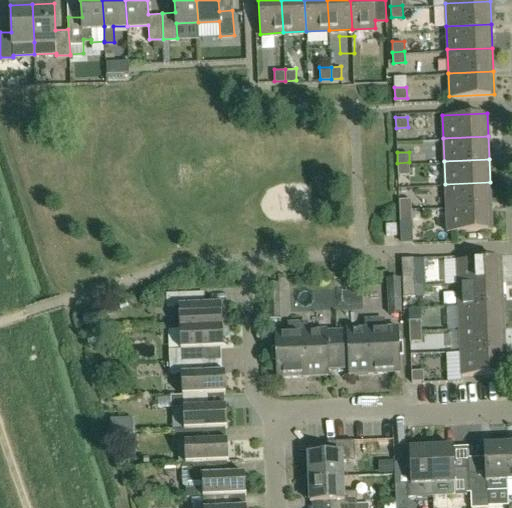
[(398,174),(410,173),(409,162),(397,163),(398,174)]
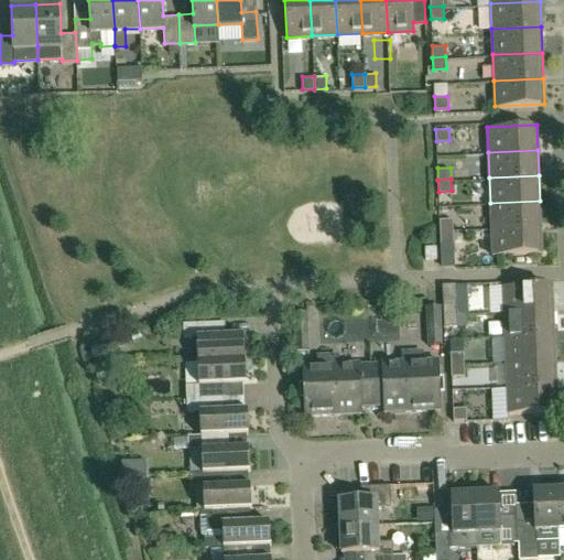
[(540,201),(490,203),(491,228),(541,226),(540,201)]
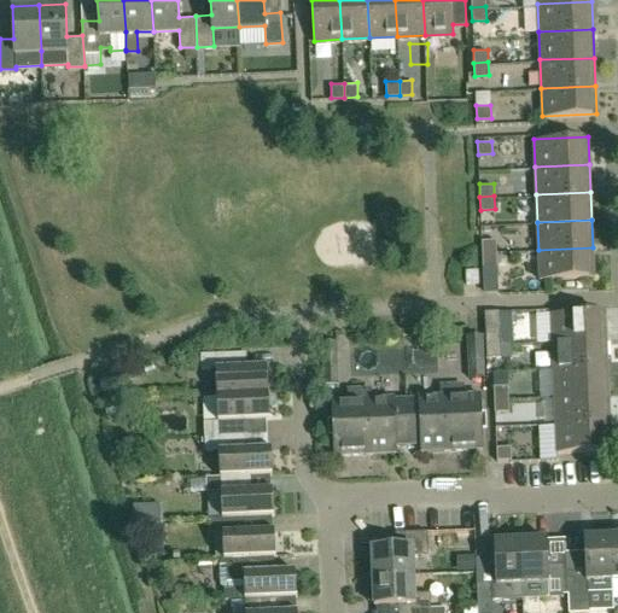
[(482,239),(482,252),(496,251),(496,239),(482,239)]
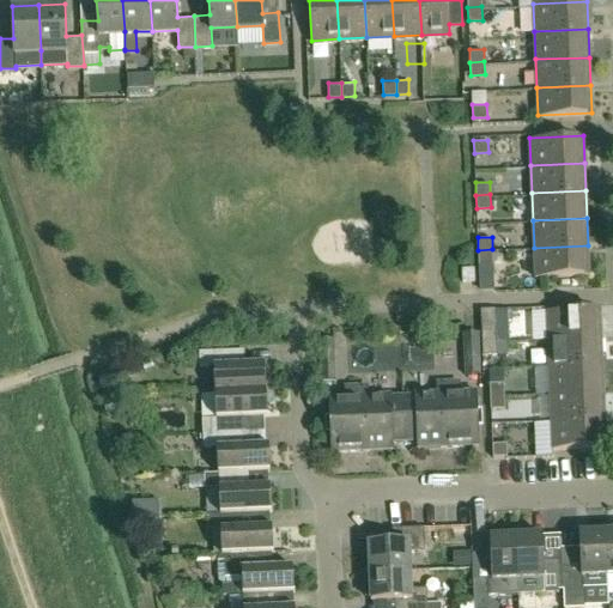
[(588,245),(534,248),(535,275),(589,273),(588,245)]
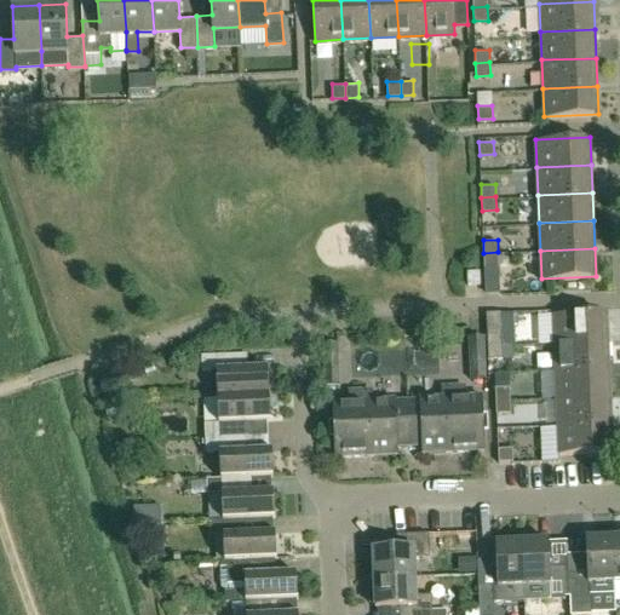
[(499,265),(498,252),(483,253),(484,265),(499,265)]
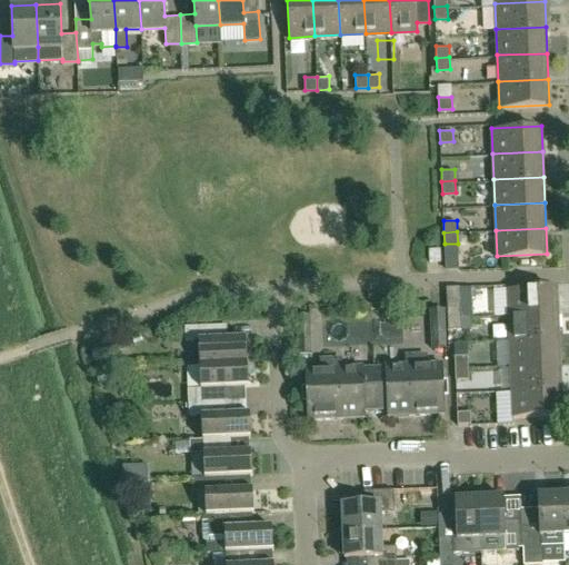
[(429,259),(440,258),(440,247),(429,248),(429,259)]
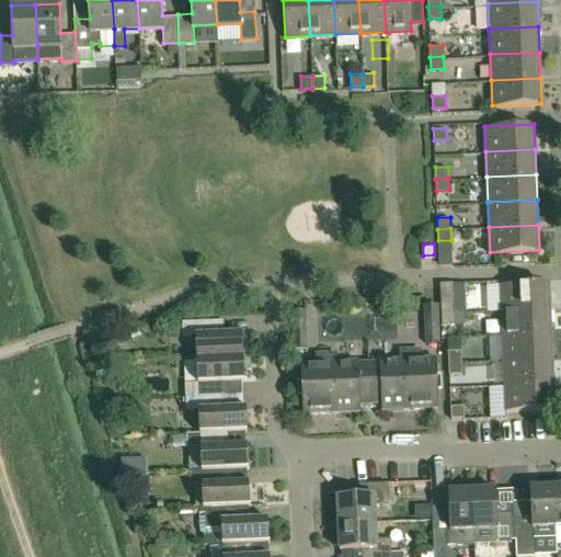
[(453,281),(439,281),(441,310),(455,310),(453,281)]
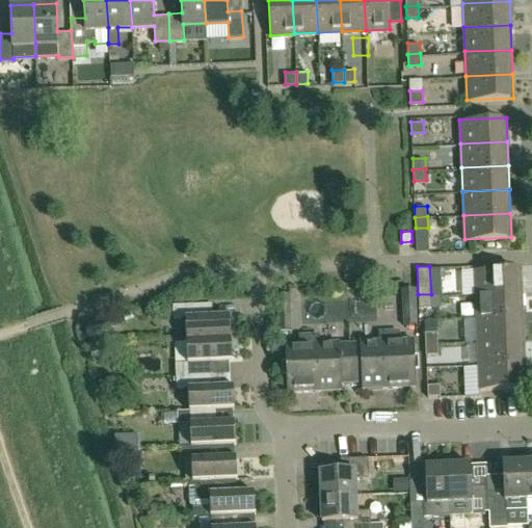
[(475,292),(522,290),(521,266),(474,268),(475,292)]
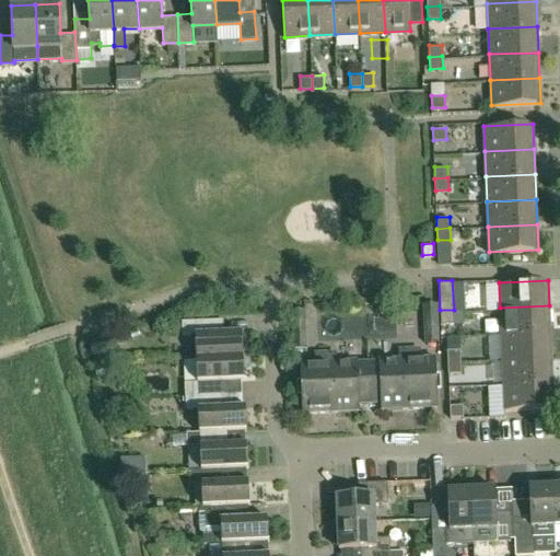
[(426,340),(439,340),(436,302),(423,303),(426,340)]
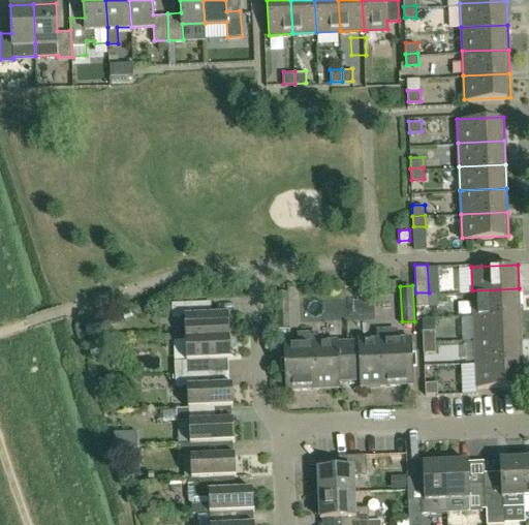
[(519,288),(472,290),(473,314),(520,312),(519,288)]
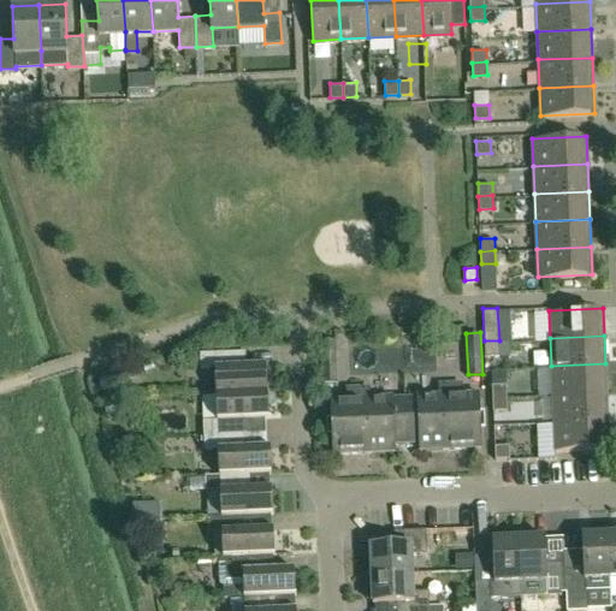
[(499,354),(499,340),(484,340),(485,355),(499,354)]
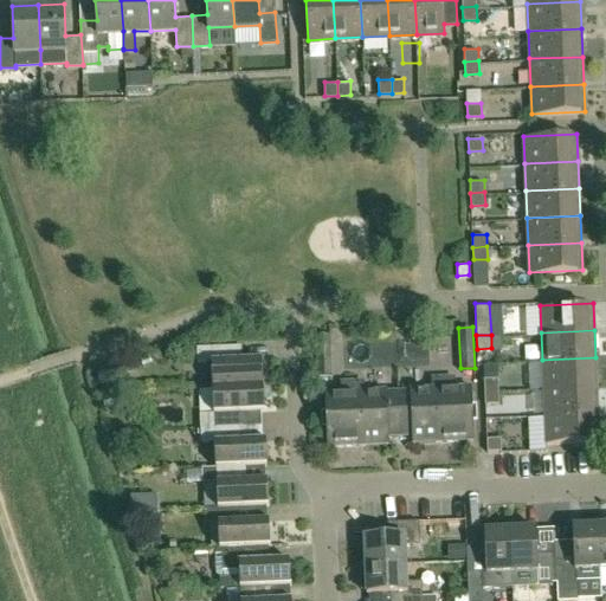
[(262,356),(242,357),(240,343),(197,346),(198,359),(212,359),(212,385),(263,382),(262,356)]
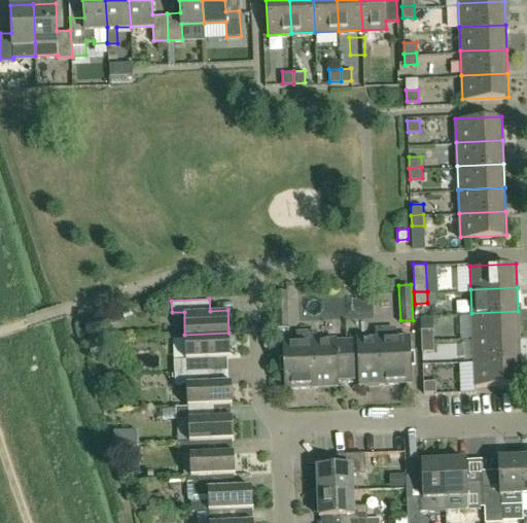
[(519,335),(518,311),(471,313),(472,337),(519,335)]
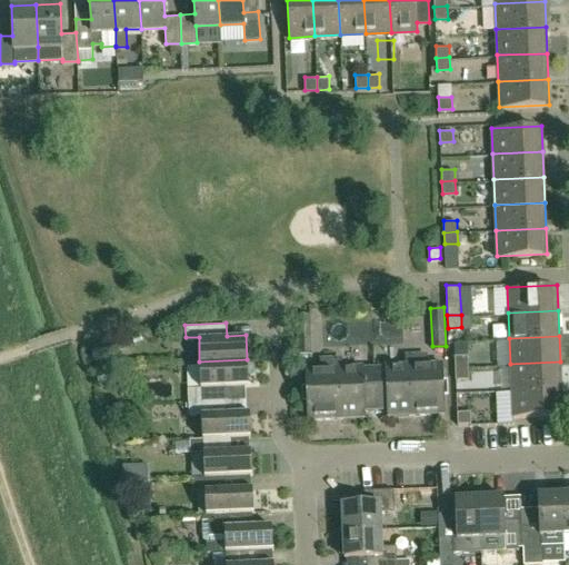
[(388,414),(443,412),(441,360),(426,362),(426,352),(406,353),(406,363),(386,363),(386,365),(361,366),(361,364),(341,365),(340,355),(320,356),(321,366),(306,366),(308,417),(363,415),(363,408),(388,407),(388,414)]
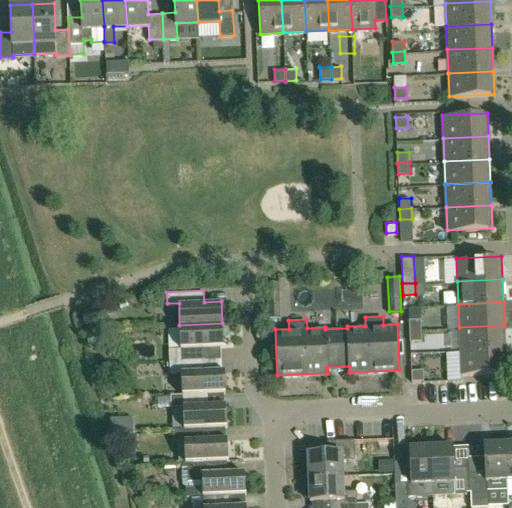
[(409,329),(421,329),(420,318),(409,319),(409,329)]
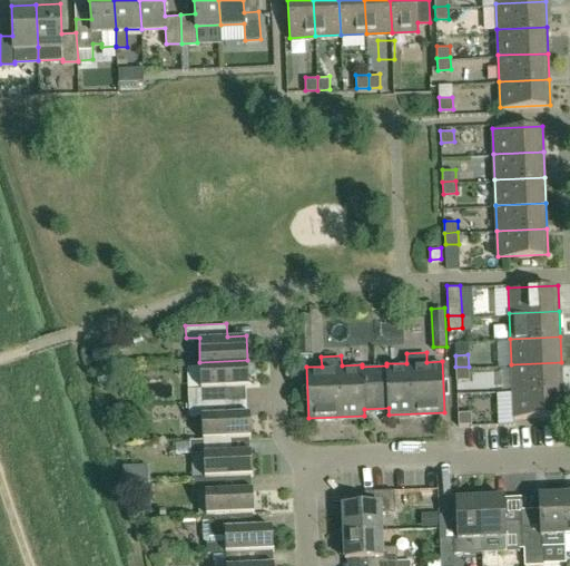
[(247,360),(199,362),(200,387),(188,388),(188,400),(214,399),(214,387),(248,384),(247,360)]
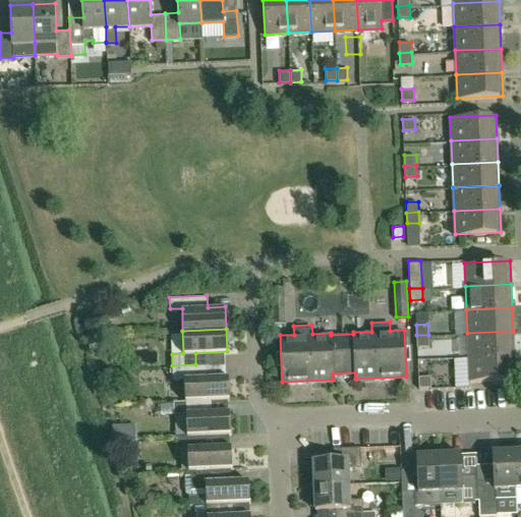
[(513,331),(467,333),(468,356),(514,354),(513,331)]
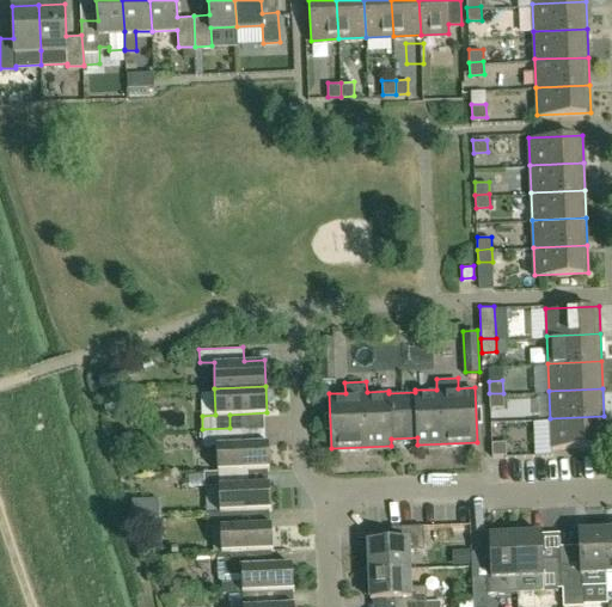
[(503,405),(503,393),(489,393),(490,406),(503,405)]
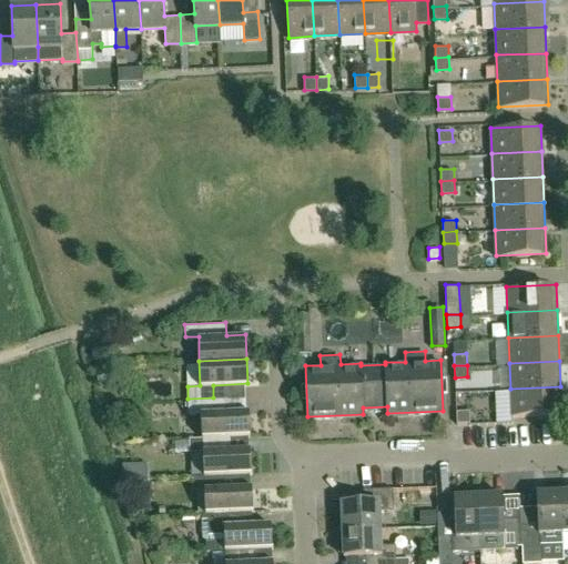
[(560,386),(510,389),(511,414),(561,412),(560,386)]
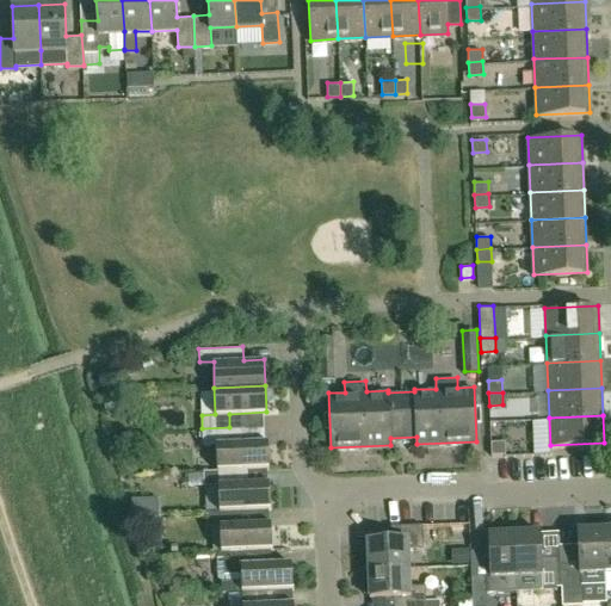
[(217,469),(230,469),(269,467),(267,440),(233,443),(232,427),(229,427),(202,428),(203,444),(216,443),(217,469)]
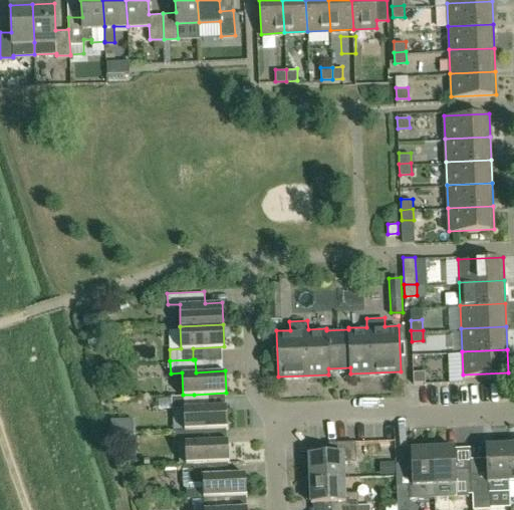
[(413,380),(425,380),(425,369),(413,370),(413,380)]
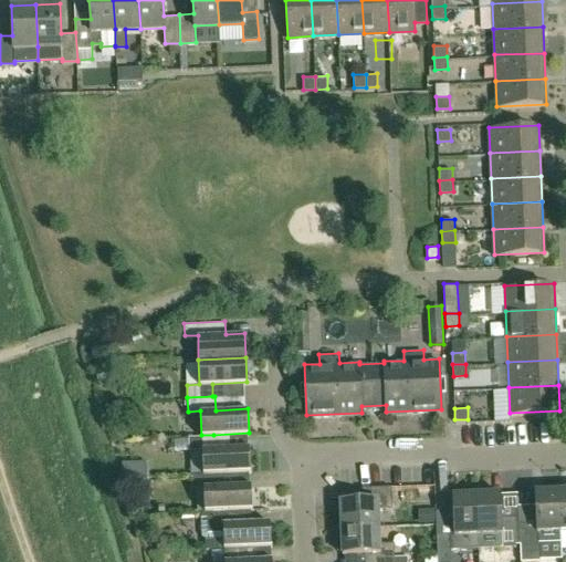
[(213,435),(201,435),(189,436),(189,449),(202,448),(203,472),(216,472),(251,470),(250,446),(215,448),(213,435)]
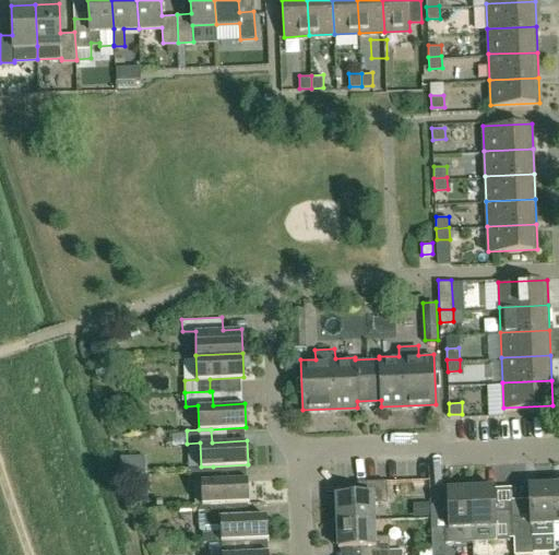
[(202,504),(239,503),(249,502),(248,477),(213,480),(213,467),(201,467),(188,468),(188,481),(201,480),(202,504)]
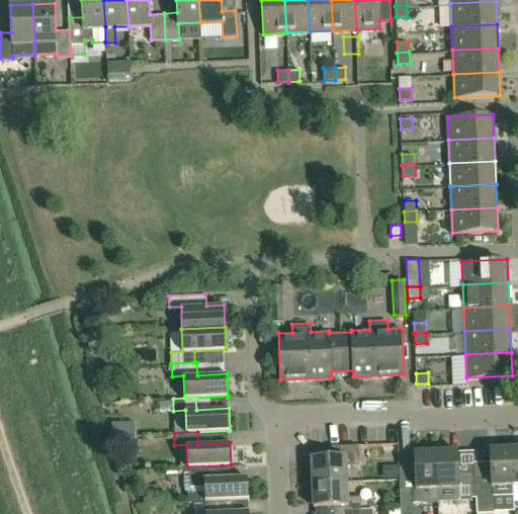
[(313,482),(347,480),(346,464),(359,463),(358,443),(335,444),(335,456),(312,457),(313,482)]
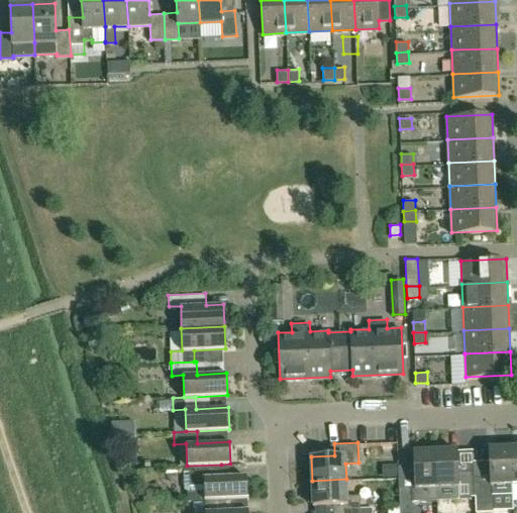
[(500,484),(512,483),(510,446),(489,447),(490,481),(475,481),(476,510),(493,510),(493,494),(500,494),(500,484)]
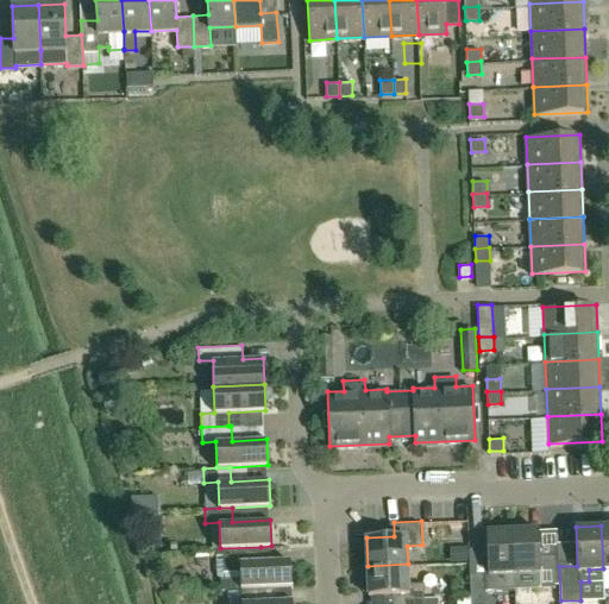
[(539,528),(513,529),(515,585),(554,583),(553,555),(539,555),(539,528)]
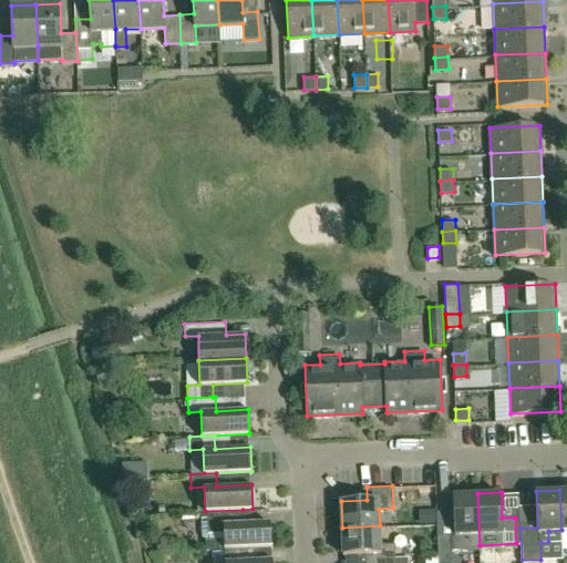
[(480,545),(477,493),(453,494),(455,533),(437,534),(439,561),(452,560),(451,546),(480,545)]
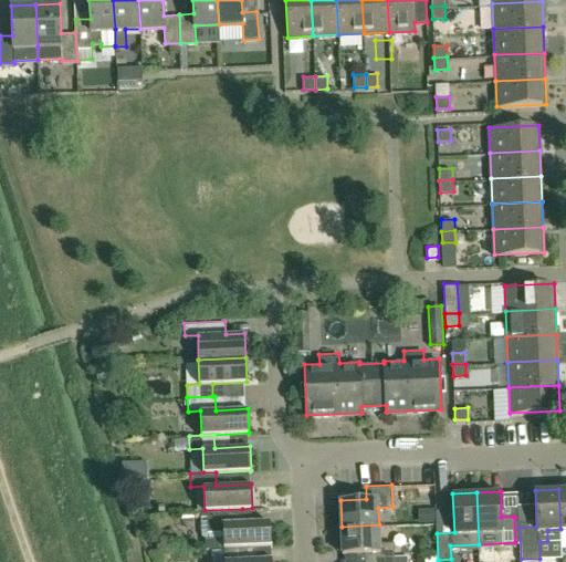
[(242,509),(205,510),(201,510),(202,533),(206,537),(206,548),(211,548),(252,545),(271,545),(270,520),(242,521),(242,509)]
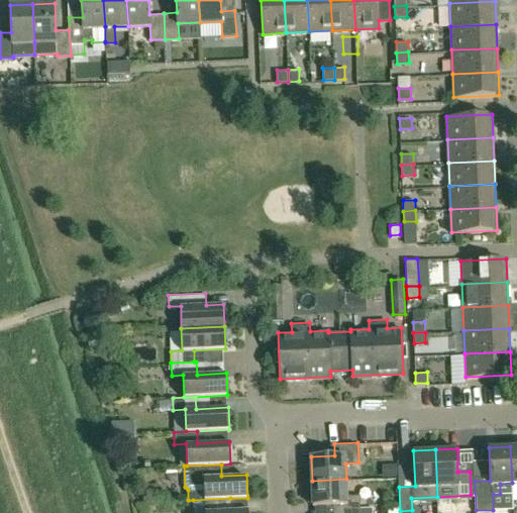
[(337,503),(337,512),(373,512),(373,506),(360,507),(359,494),(347,494),(346,479),(312,481),(312,489),(308,491),(308,500),(313,502),(313,504),(337,503)]
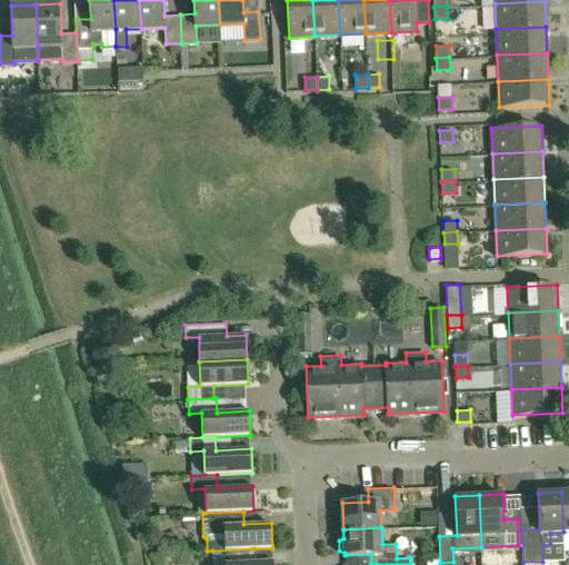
[(273,564),(273,562),(272,562),(255,562),(253,548),(212,551),(213,564),(226,564),(273,564)]
